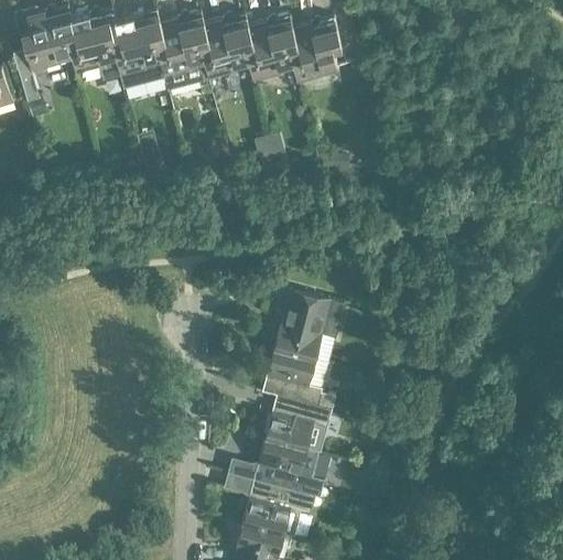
[(73,18),(71,11),(69,6),(40,13),(38,8),(14,13),(20,35),(22,35),(32,72),(60,65),(58,60),(72,56),(67,36),(77,33),(73,18)]
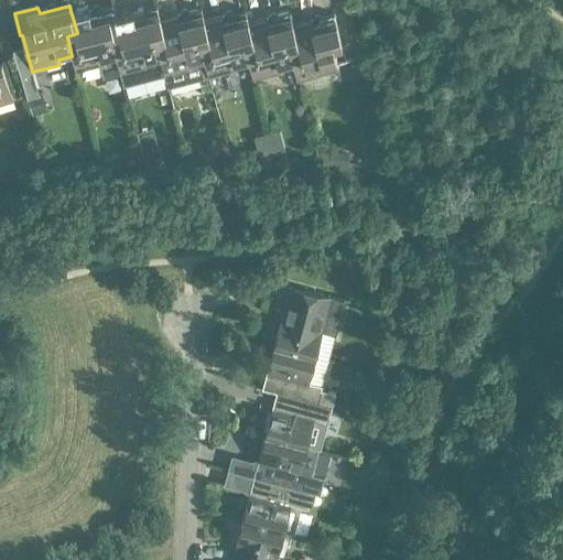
[(93,12),(90,6),(71,11),(73,18),(77,33),(67,36),(72,56),(76,74),(100,67),(104,79),(120,75),(111,40),(120,36),(117,20),(115,11),(114,8),(93,12)]
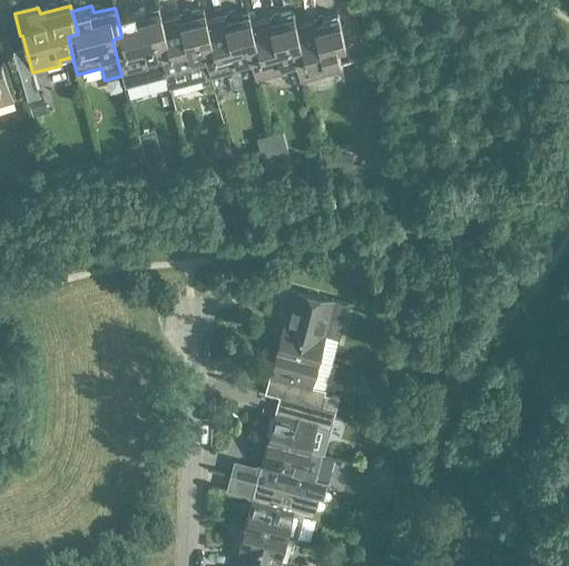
[(137,16),(135,7),(116,11),(118,20),(121,37),(113,40),(121,76),(125,89),(167,78),(163,60),(157,40),(167,38),(163,22),(159,10),(137,16)]
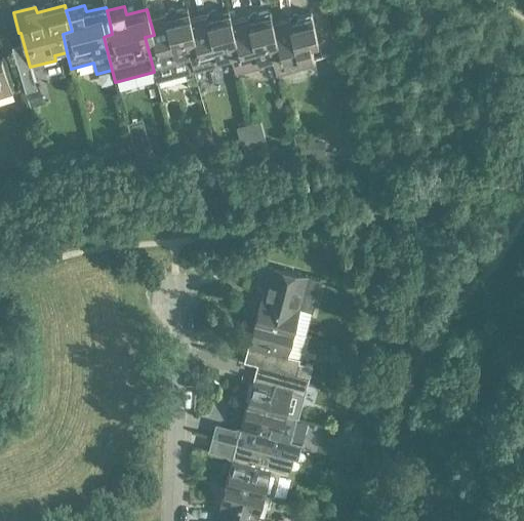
[(188,10),(150,21),(154,35),(145,37),(150,55),(154,72),(157,83),(194,74),(190,57),(191,57),(186,39),(195,36),(191,22),(188,10)]
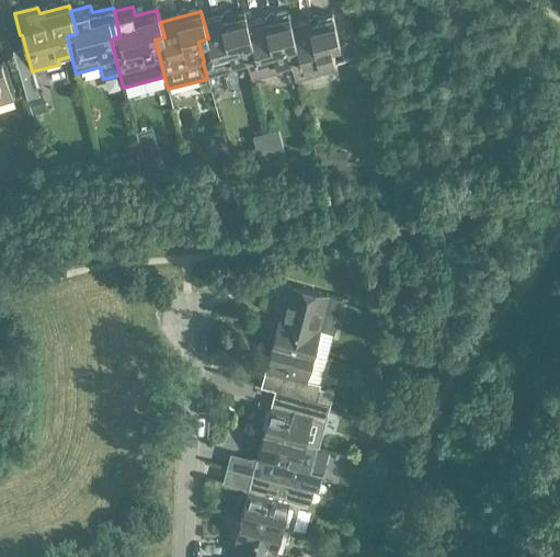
[(252,41),(248,25),(244,13),(204,23),(208,38),(198,42),(204,61),(203,61),(207,79),(235,71),(233,66),(248,63),(242,44),(252,41)]
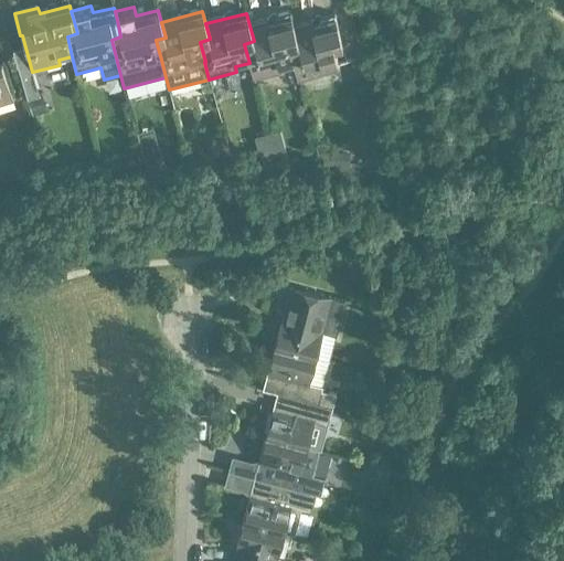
[(298,83),(306,81),(326,75),(340,72),(339,66),(361,61),(350,13),(336,17),(294,28),(298,43),(288,45),(294,65),(298,83)]
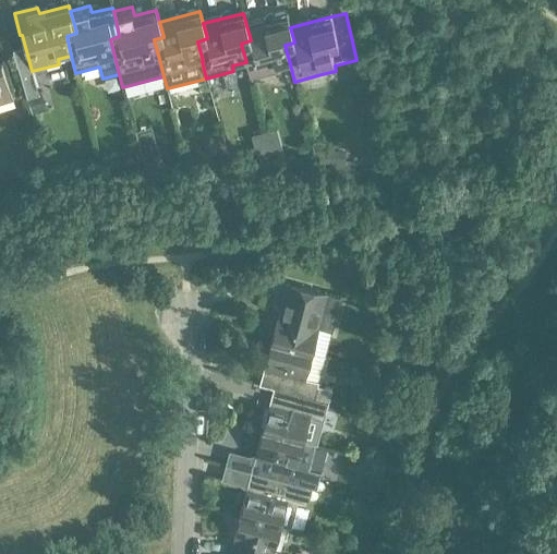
[(290,27),(287,14),(246,25),(251,40),(241,44),(246,62),(251,80),(277,73),(276,68),(290,64),(285,45),(294,43),(290,27)]
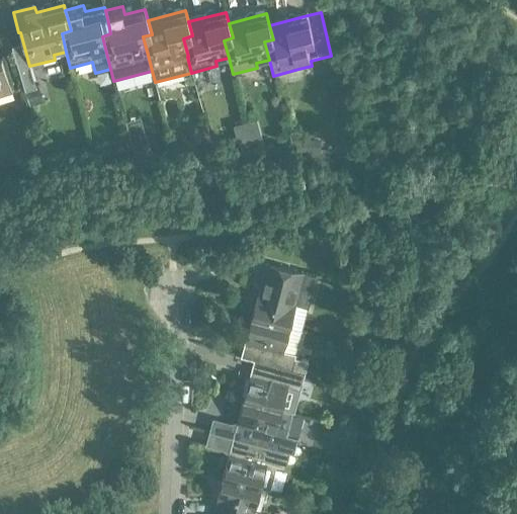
[(0,99),(13,96),(3,60),(0,61),(0,99)]
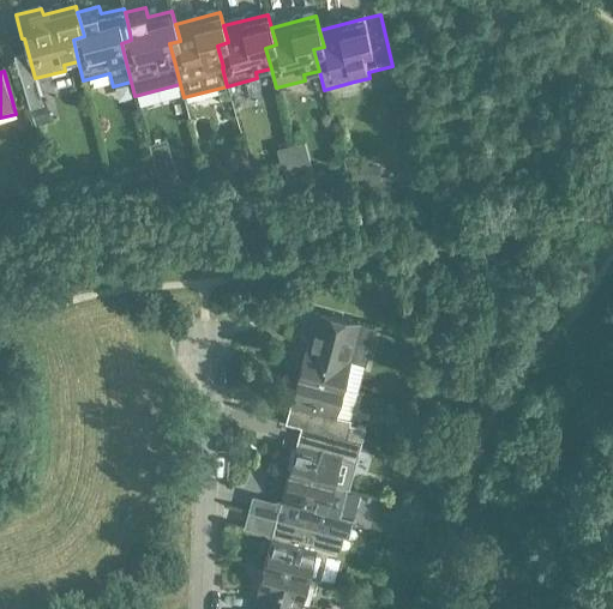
[(30,71),(17,74),(23,96),(36,92),(30,71)]
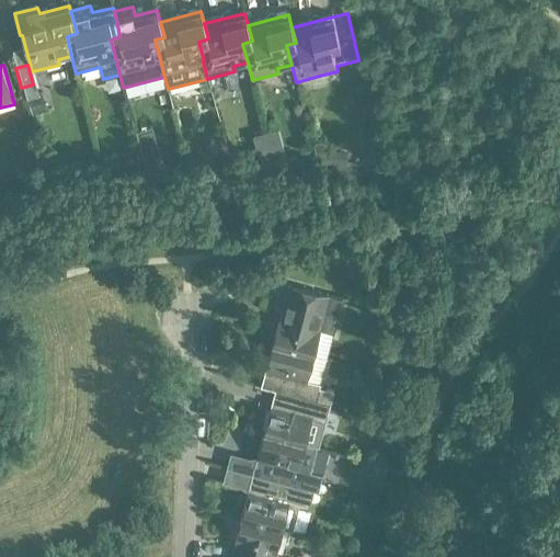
[(175,115),(203,108),(201,95),(172,103),(175,115)]
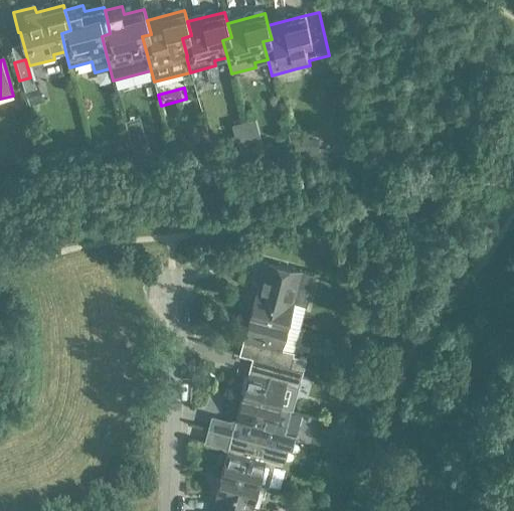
[(308,310),(312,293),(316,278),(304,275),(304,274),(266,264),(262,280),(251,319),(289,329),(295,306),(308,310)]
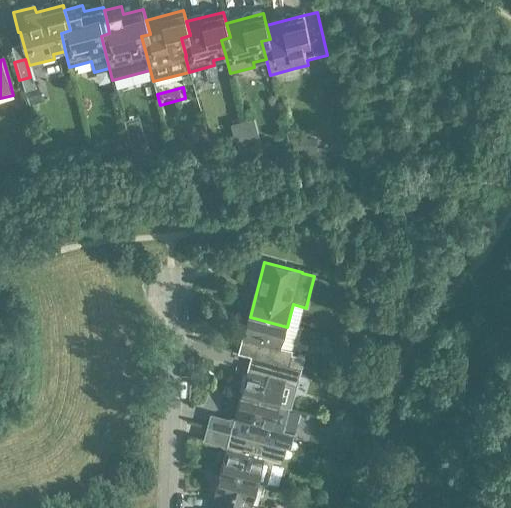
[(287,327),(250,317),(239,356),(252,360),(252,359),(302,372),(306,360),(293,357),(294,353),(281,350),(287,327)]
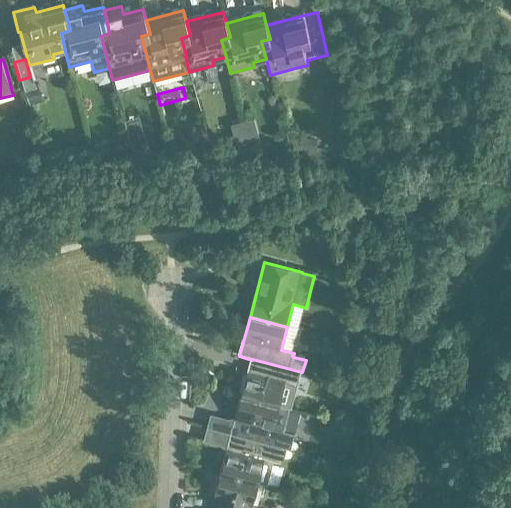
[(252,359),(252,360),(242,398),(279,408),(285,385),(298,389),(302,372),(252,359)]
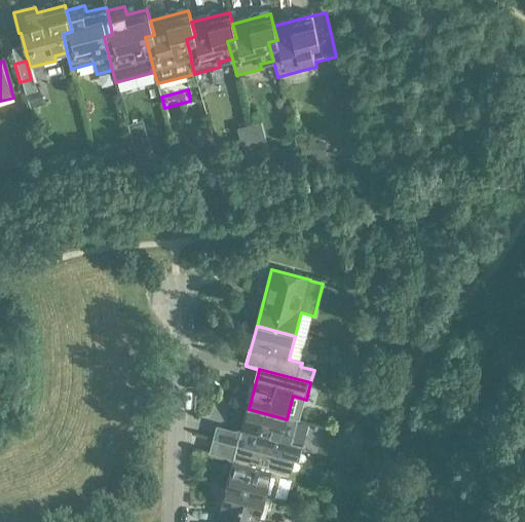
[(287,419),(249,409),(238,449),(290,462),(300,465),(304,449),(293,446),(299,422),(287,419)]
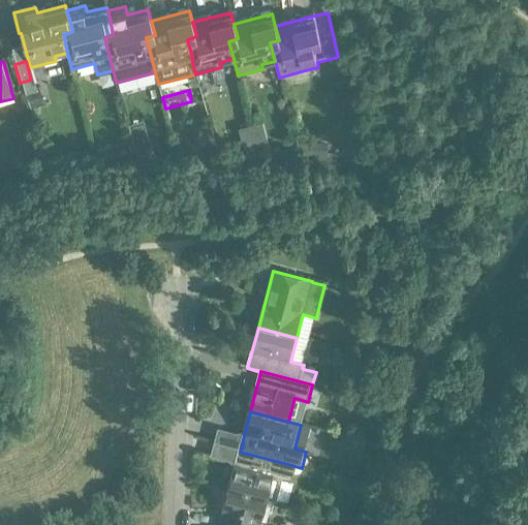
[(291,465),(240,452),(240,451),(229,491),(268,501),(274,479),(287,482),(291,465)]
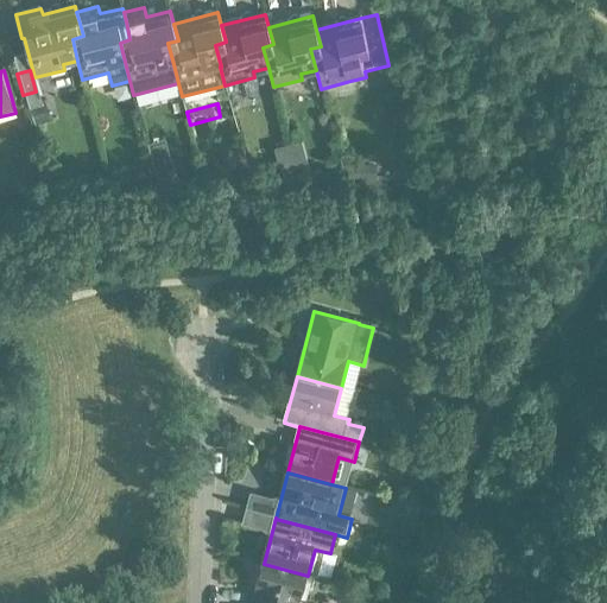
[(263,564),(252,602),(299,602),(308,576),(264,564),(263,564)]
